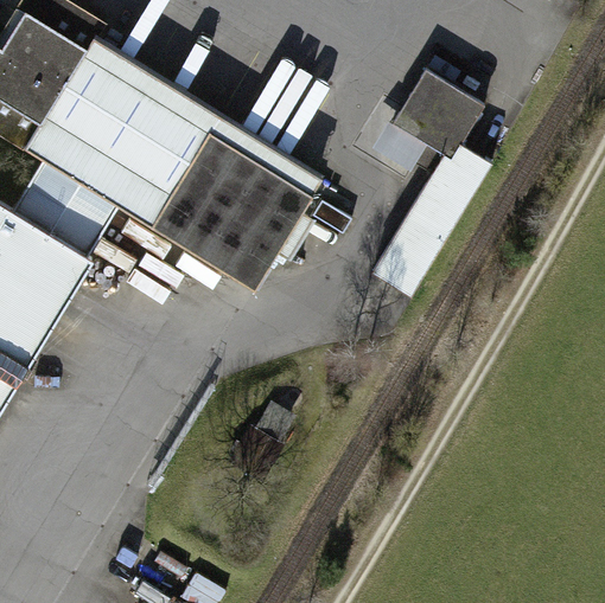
[(0,132),(45,160),(36,175),(108,219),(118,205),(255,290),(313,197),(84,55),(103,26),(61,0),(24,0),(16,14),(29,23),(18,40),(5,33),(0,40),(0,132)]
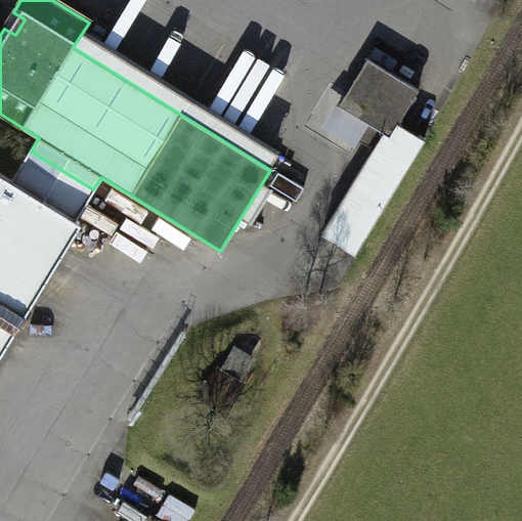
[(419,92),(368,61),(340,107),(368,125),(390,138),(398,126),(419,92)]
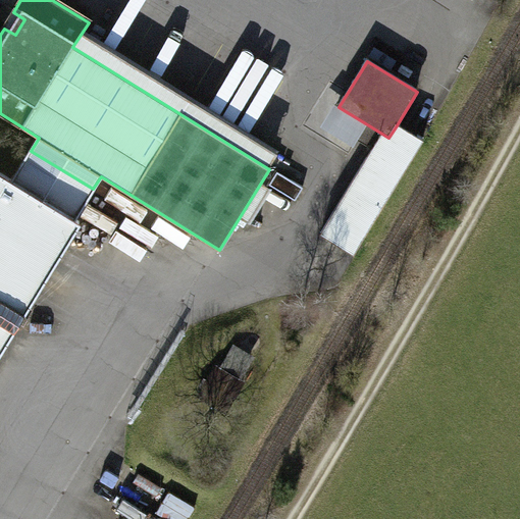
[(354,256),(423,141),(397,125),(388,138),(367,124),(358,141),(372,150),(320,236),(354,256)]
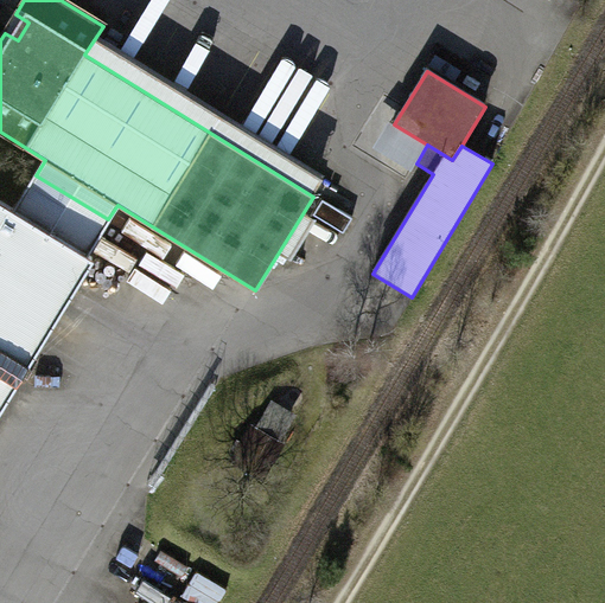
[(14,212),(0,203),(0,411),(93,260),(86,256),(108,219),(36,175),(14,212)]
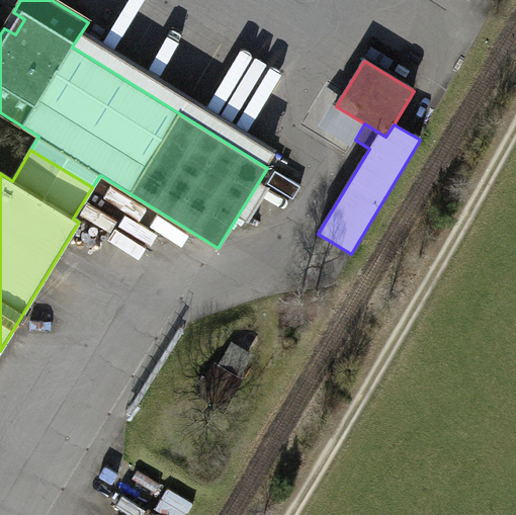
[(301,188),(274,173),(266,185),(292,201),(301,188)]
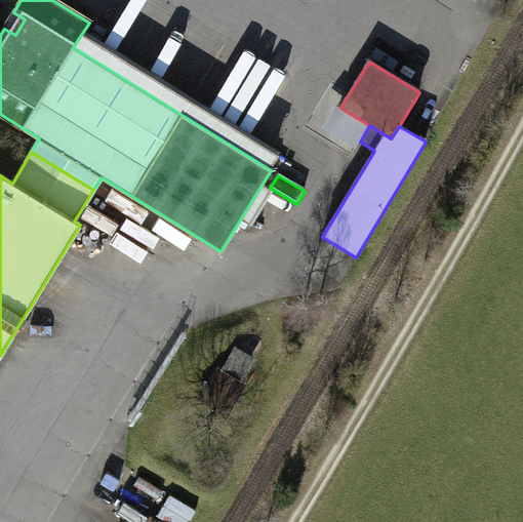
[(204,385),(200,394),(205,397),(202,401),(226,413),(241,386),(218,373),(210,388),(204,385)]
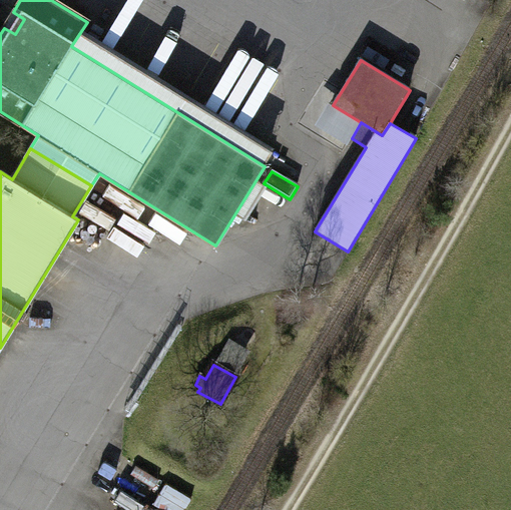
[(167,483),(155,504),(165,509),(184,509),(192,497),(167,483)]
